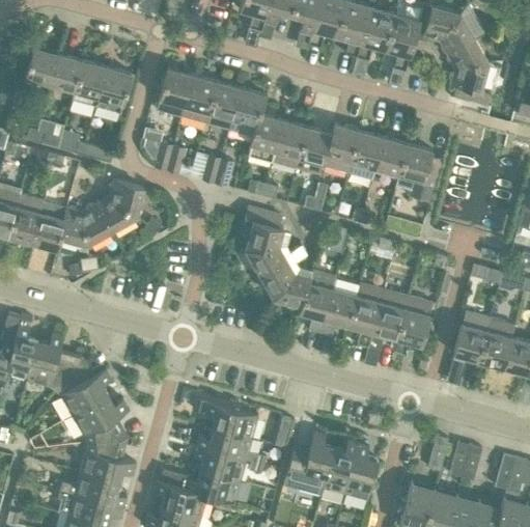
[(242,0),(240,10),(256,15),(255,19),(252,18),(250,28),(262,31),(266,21),(265,21),(269,0),(242,0)]
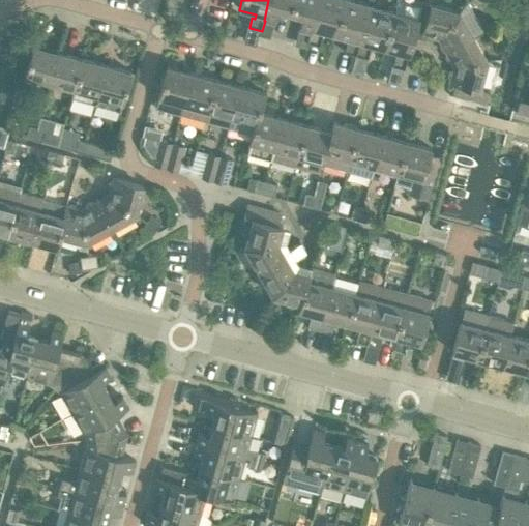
[(268,0),(264,21),(265,21),(275,24),(278,12),(276,12),(277,8),(292,12),(294,0),(268,0)]
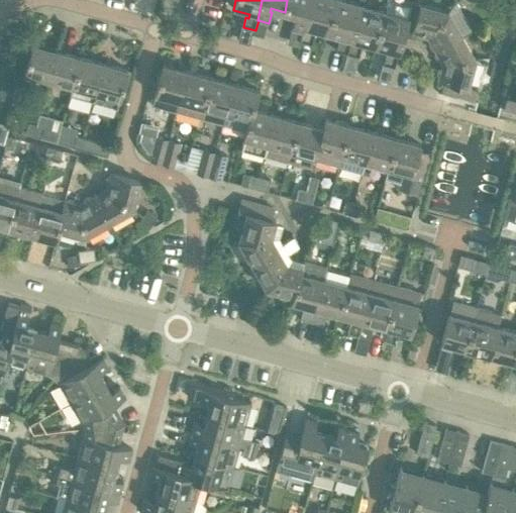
[(287,0),(285,12),(299,16),(298,20),(296,19),(293,29),(303,31),(304,32),(312,0),(287,0)]
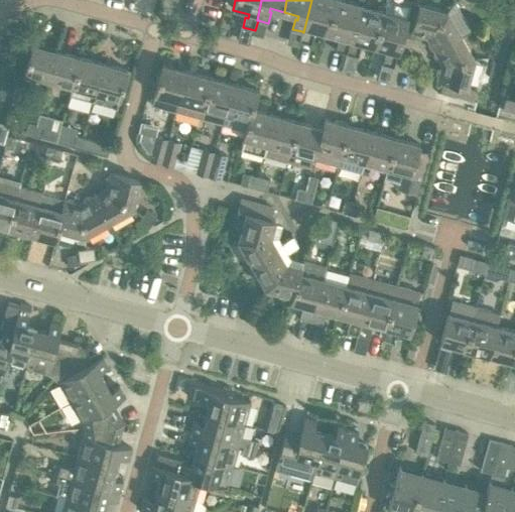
[(302,31),(299,42),(312,46),(315,36),(312,35),(313,32),(328,35),(338,0),(336,0),(311,0),(303,32),(302,31)]
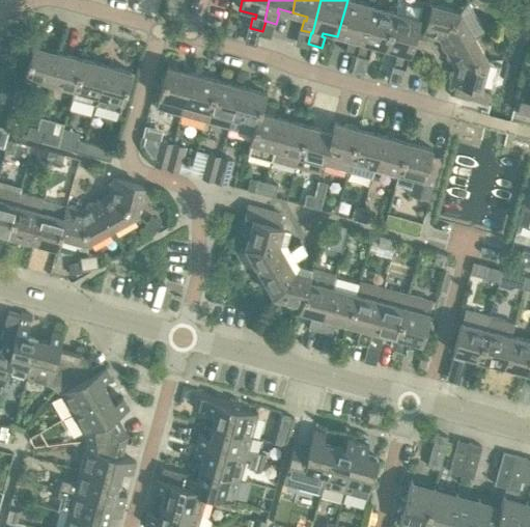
[(347,0),(337,36),(353,40),(352,45),(349,44),(345,54),(358,57),(372,0),(369,0),(368,6),(347,0)]
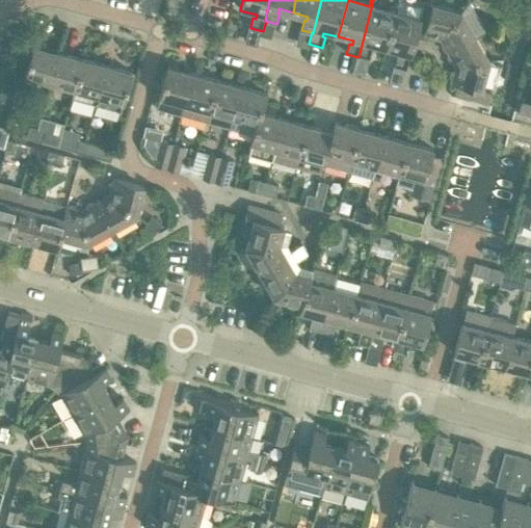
[(374,0),(373,0),(359,57),(371,60),(373,50),(371,50),(372,46),(386,50),(396,14),(374,7),(376,0),(374,0)]
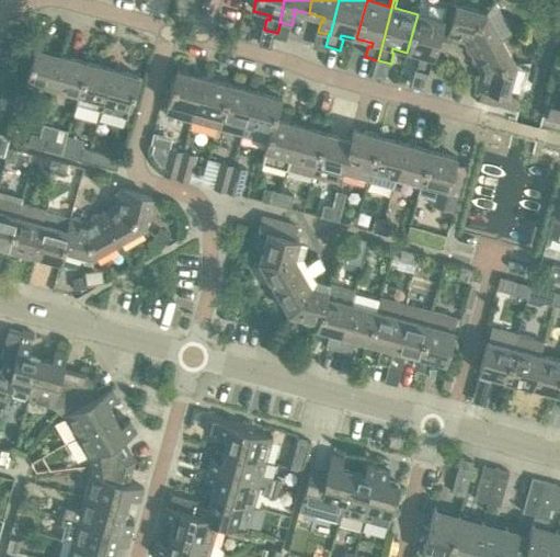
[(418,14),(407,53),(423,57),(422,60),(420,60),(416,70),(430,74),(433,59),(434,59),(447,10),(421,2),(418,14)]
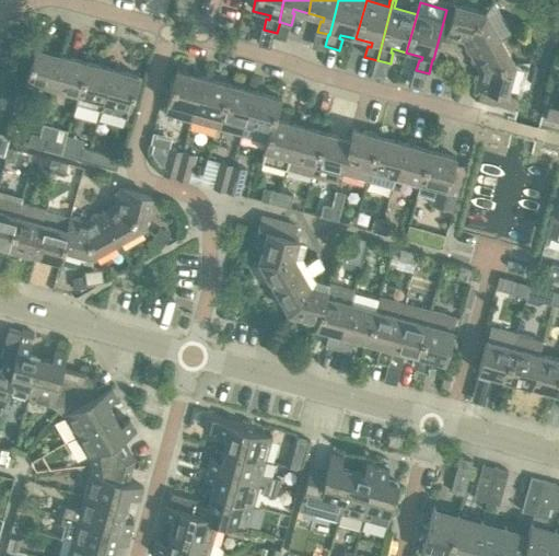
[(485,16),(463,44),(470,59),(499,43),(511,36),(493,4),(485,16)]
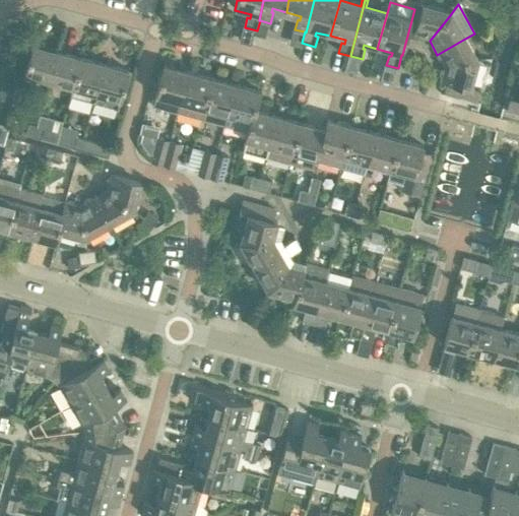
[(424,8),(415,38),(430,41),(450,15),(424,8)]
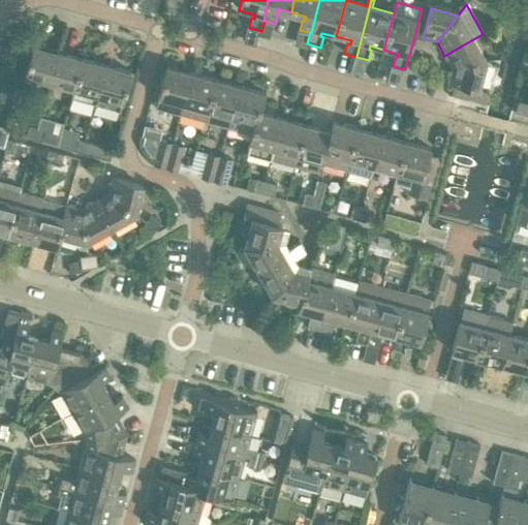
[(471,40),(444,56),(453,69),(486,65),(471,40)]
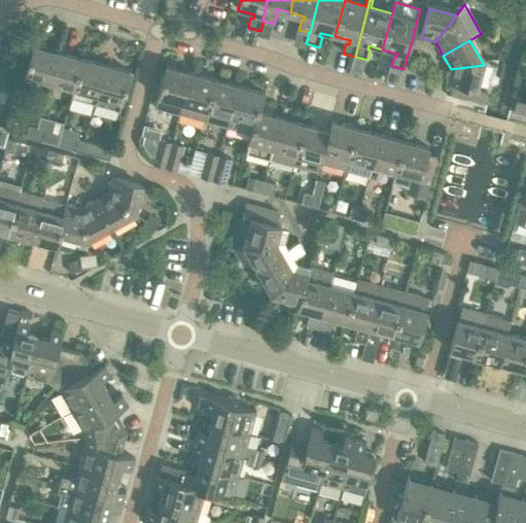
[(49,84),(59,54),(33,46),(25,78),(49,84)]
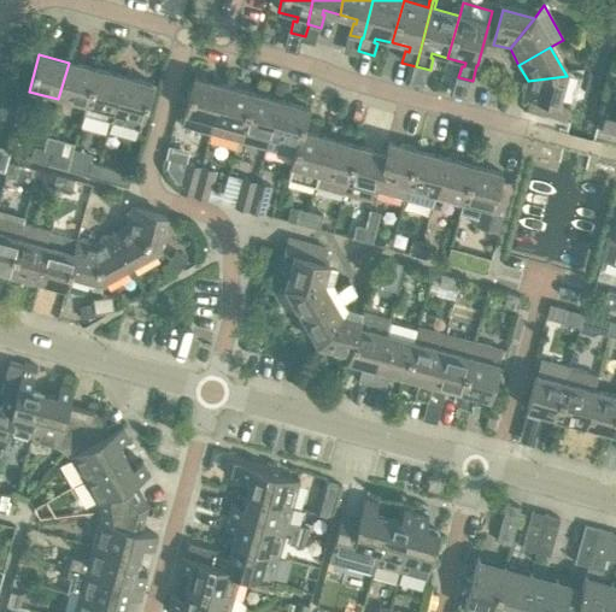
[(87,107),(97,70),(69,63),(58,99),(87,107)]
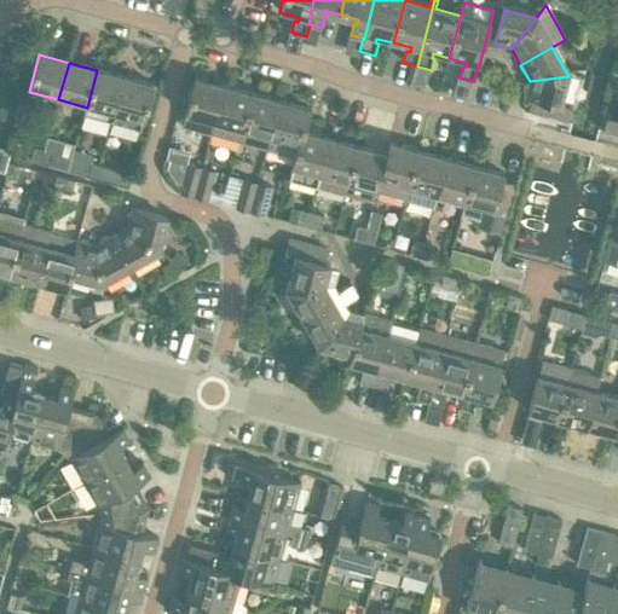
[(111,125),(125,77),(97,70),(87,108),(84,117),(111,125)]
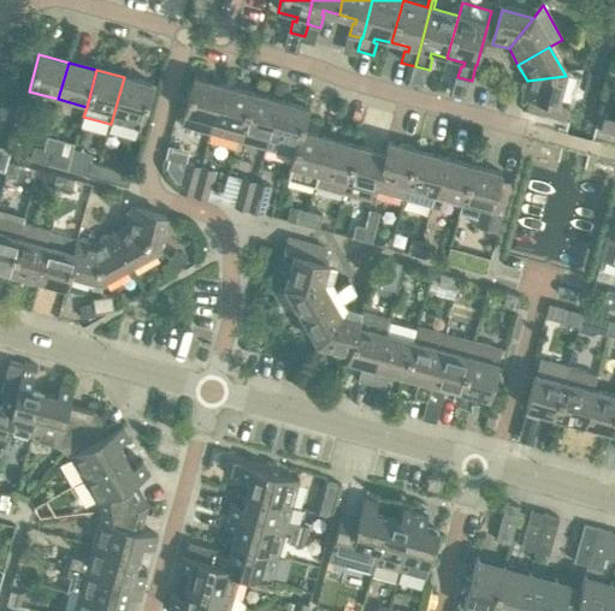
[(566,76),(527,81),(522,98),(531,99),(540,102),(549,105),(557,107),(566,76)]
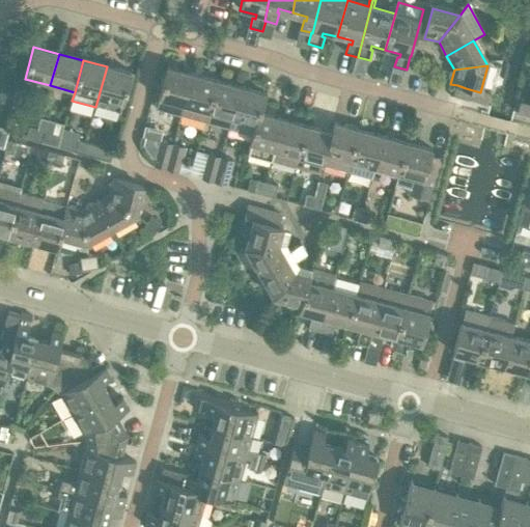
[(121,114),(123,106),(132,74),(107,66),(95,107),(121,114)]
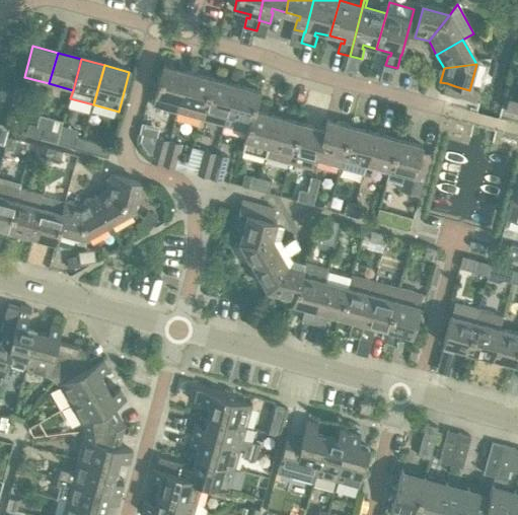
[(178,114),(189,73),(164,67),(153,107),(178,114)]
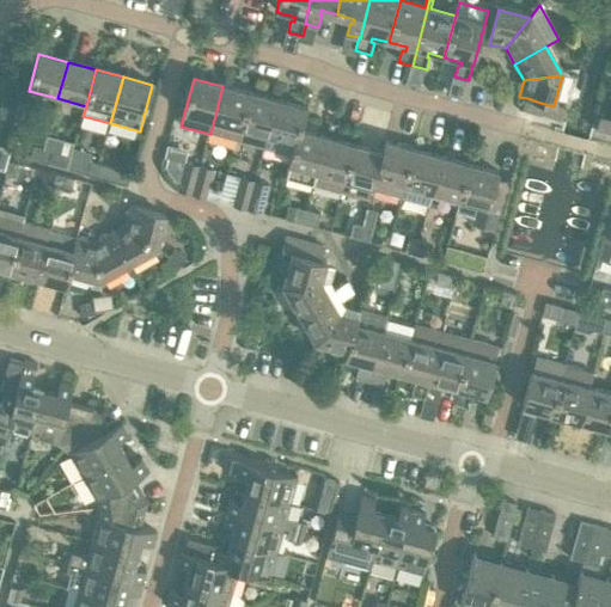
[(238,142),(250,94),(222,86),(211,134),(238,142)]
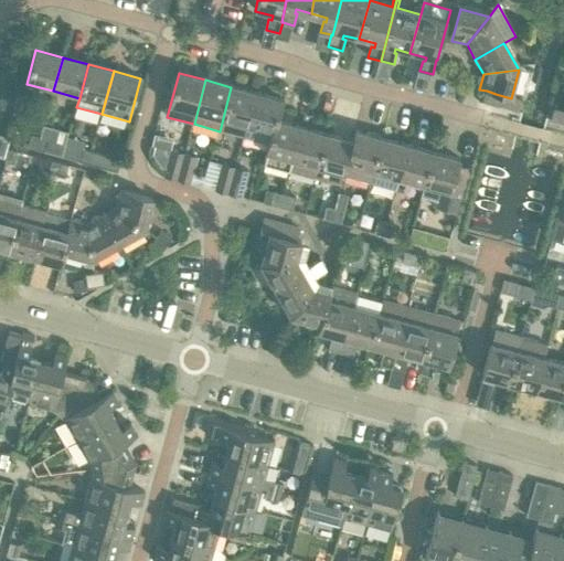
[(245,138),(257,94),(231,87),(220,131),(245,138)]
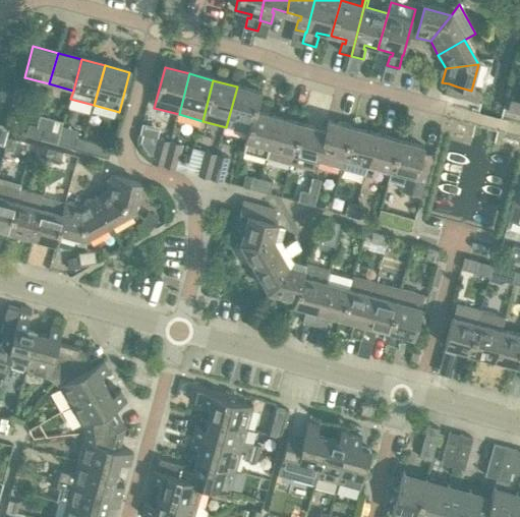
[(446,96),(453,98),(457,87),(449,83),(446,96)]
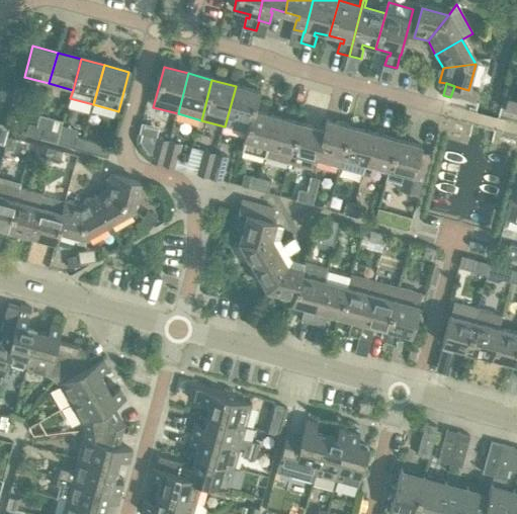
[(255,111),(260,92),(236,86),(225,126),(247,133),(250,121),(251,122),(253,111),(255,111)]
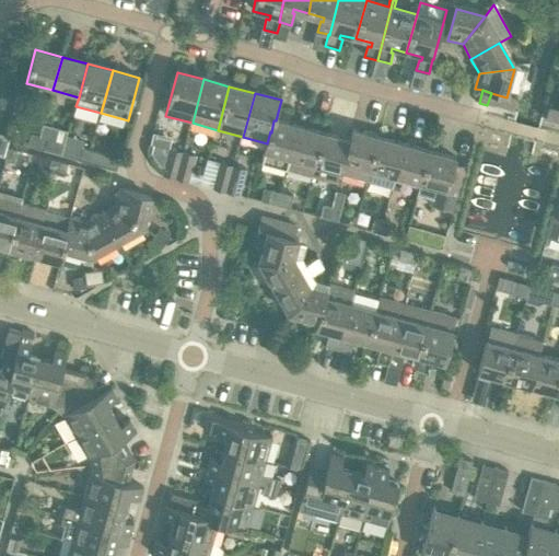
[(487,105),(496,107),(499,95),(491,93),(487,105)]
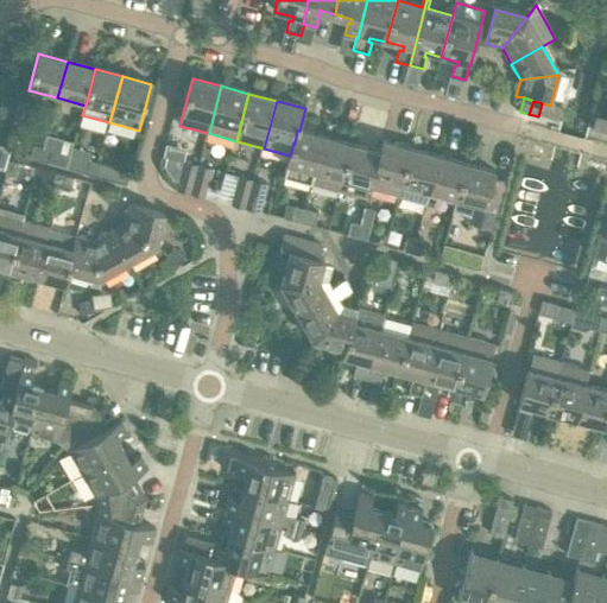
[(538,116),(548,120),(551,106),(550,106),(542,103),(538,116)]
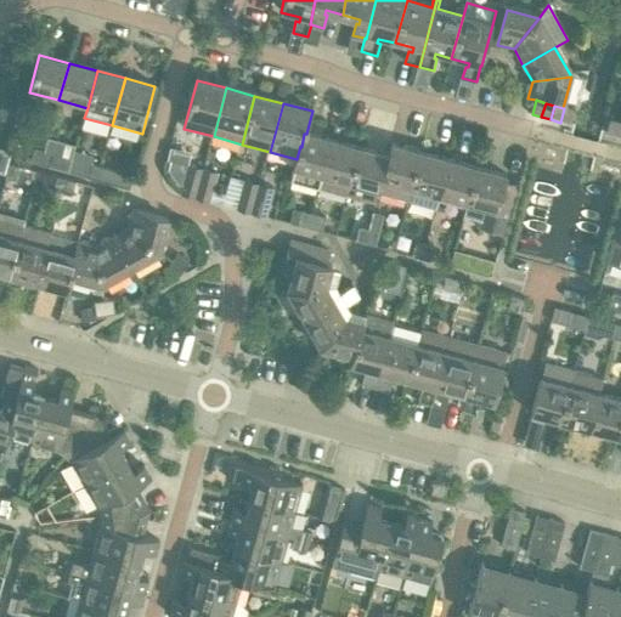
[(560,123),(569,125),(574,111),(564,108),(560,123)]
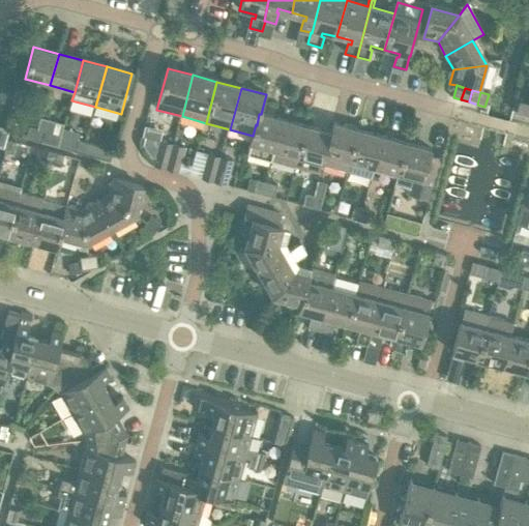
[(521,103),(518,115),(526,117),(528,110),(528,106),(521,103)]
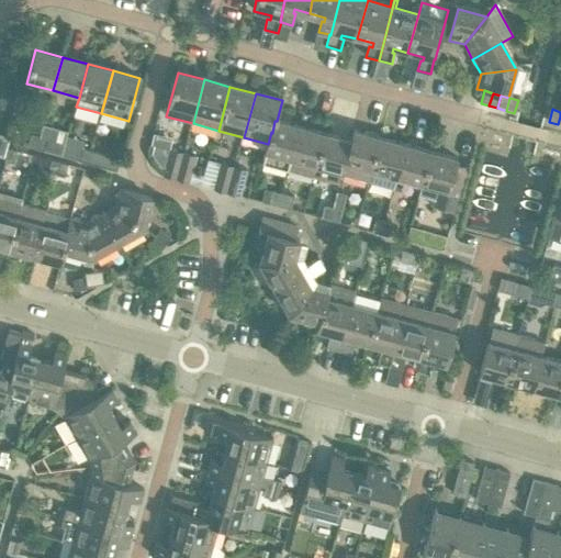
[(289,171),(292,160),(301,127),(277,121),(275,121),(272,133),(271,132),(268,144),(265,153),(262,165),(289,171)]
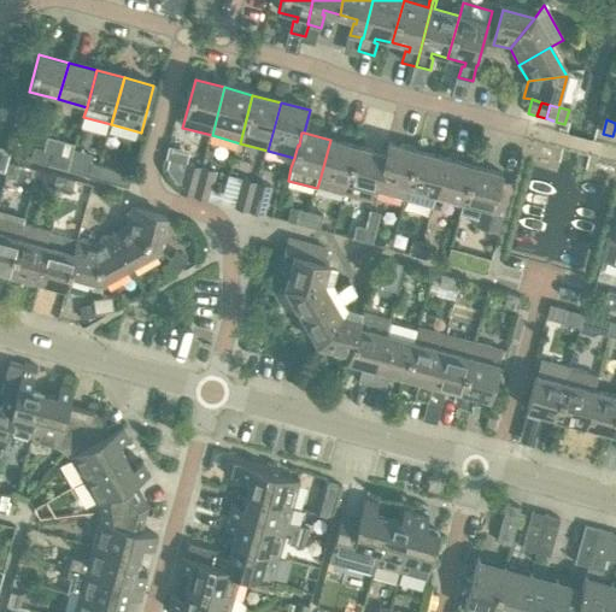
[(345,195),(358,148),(330,140),(321,176),(317,188),(345,195)]
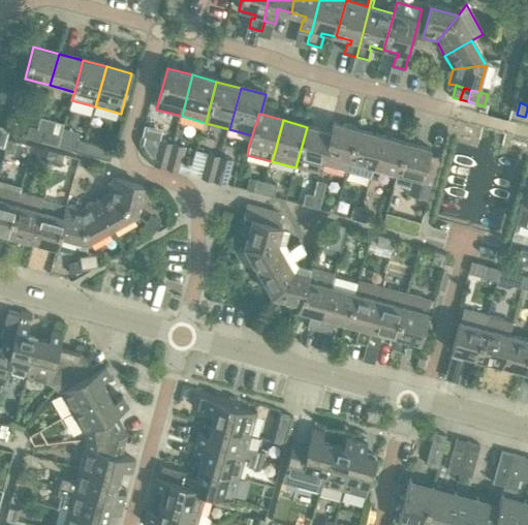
[(348,172),(360,130),(333,123),(331,133),(332,133),(323,164),(322,164),(348,172)]
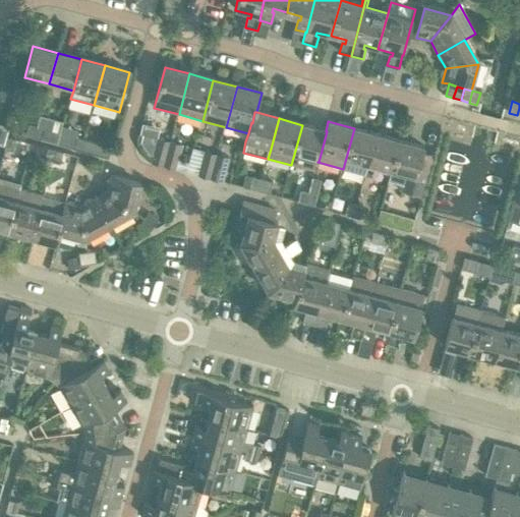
[(319,162),(327,131),(326,131),(302,125),(291,165),(314,172),(318,162),(319,162)]
